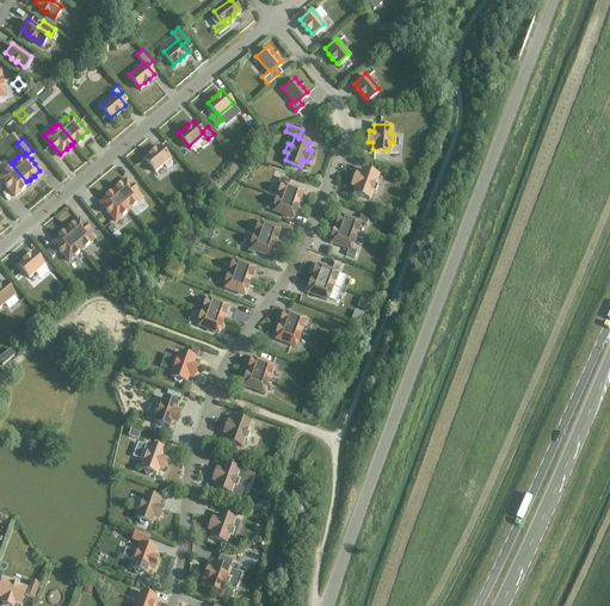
[(143,156),(154,168),(162,161),(166,165),(171,160),(168,156),(159,143),(153,148),(148,152),(143,156)]
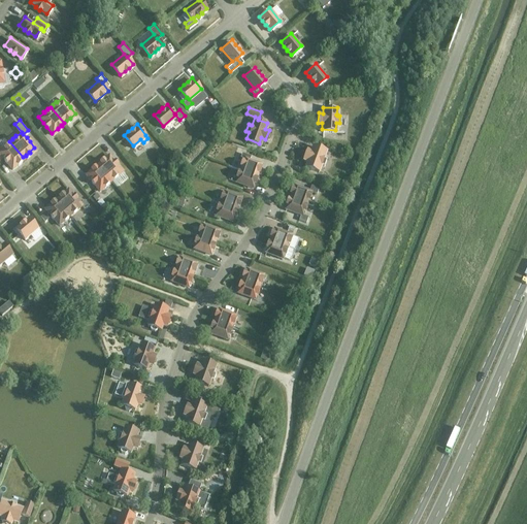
[(21,159),(23,157),(9,141),(7,143),(3,145),(3,146),(0,149),(0,156),(2,155),(3,157),(3,158),(6,161),(11,167),(17,162),(18,163),(21,160),(21,159)]
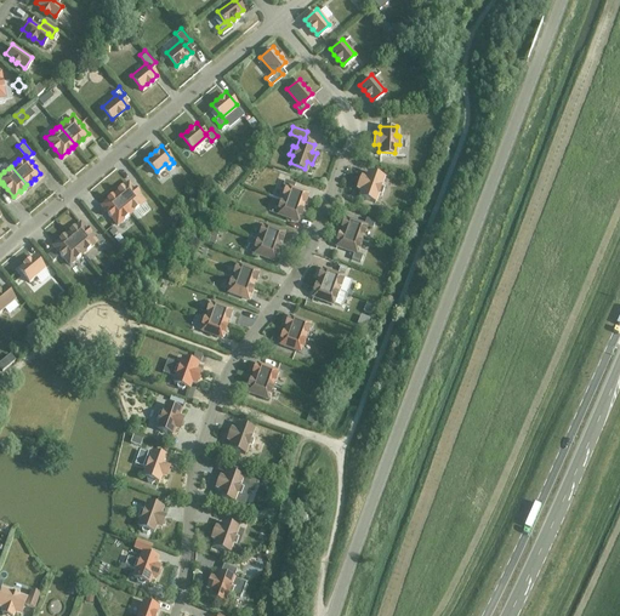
[(360,187),(358,194),(374,199),(376,192),(377,192),(380,192),(384,184),(380,183),(382,175),(368,170),(365,176),(360,175),(356,186),(360,187)]
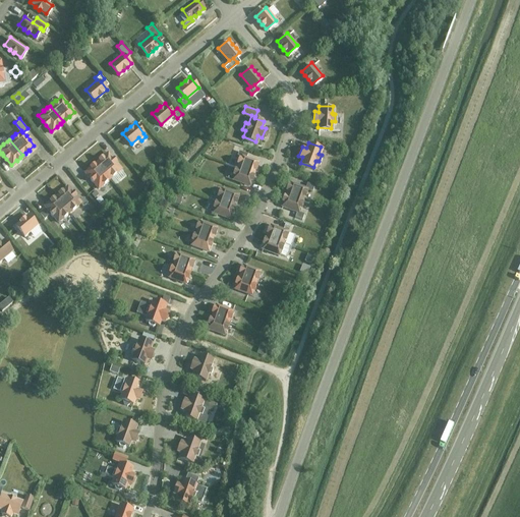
[(236,165),(252,171),(253,168),(255,169),(257,164),(255,163),(257,160),(245,156),(246,152),(238,149),(236,153),(240,155),(239,158),(238,157),(236,162),(237,163),(236,165)]
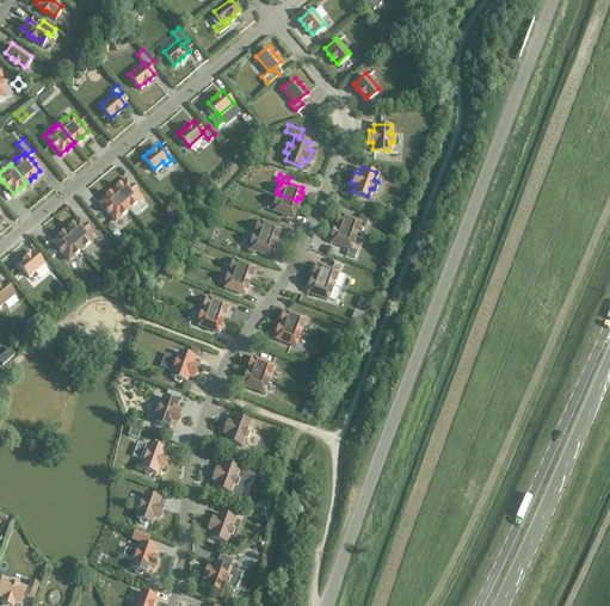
[(112,189),(128,206),(130,204),(131,204),(135,202),(135,201),(141,196),(135,189),(135,187),(131,184),(125,177),(119,183),(118,181),(115,185),(115,186),(112,189)]
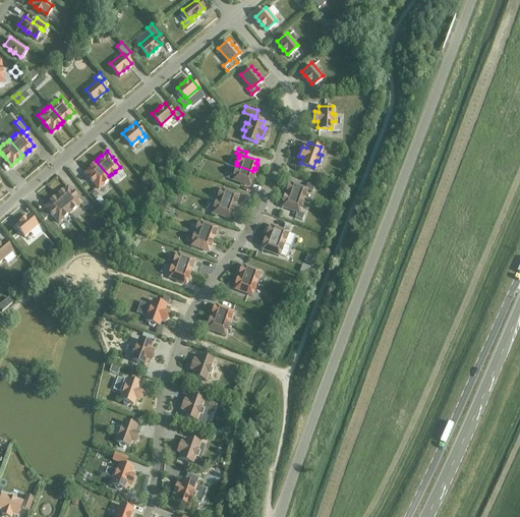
[(106,178),(109,176),(96,161),(93,163),(93,162),(89,165),(90,166),(84,170),(90,176),(89,176),(92,180),(93,180),(98,186),(103,181),(103,182),(107,179),(106,178)]
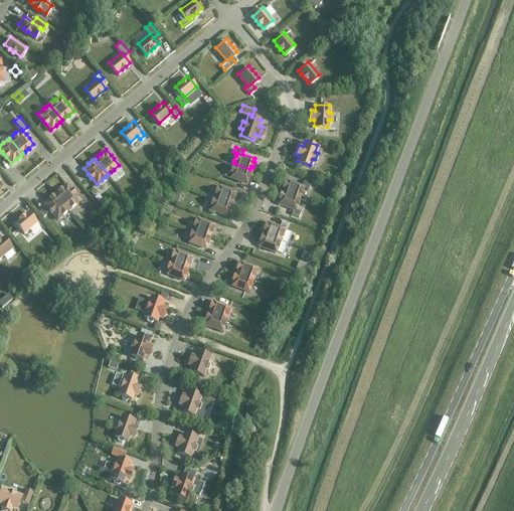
[(248,172),(249,169),(233,163),(232,166),(231,166),(229,171),(230,171),(229,175),(245,181),(247,177),(248,178),(250,173),(248,172)]
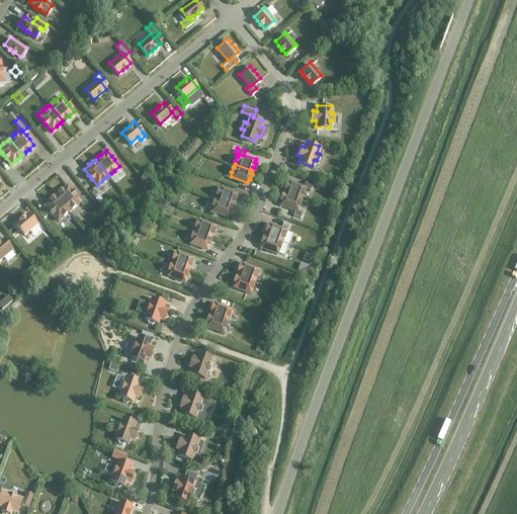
[(305,179),(303,185),(287,179),(286,183),(285,182),(283,187),(284,188),(283,191),(299,197),(302,194),(303,194),(305,189),(303,189),(305,185),(310,187),(312,182),(305,179)]
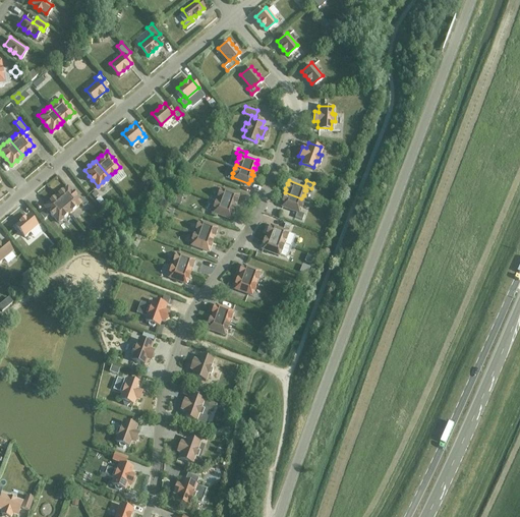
[(55,194),(68,210),(71,208),(71,209),(75,206),(74,205),(79,200),(82,204),(87,199),(82,194),(78,198),(74,194),(75,193),(72,190),(67,184),(61,189),(61,188),(57,191),(58,192),(55,194)]
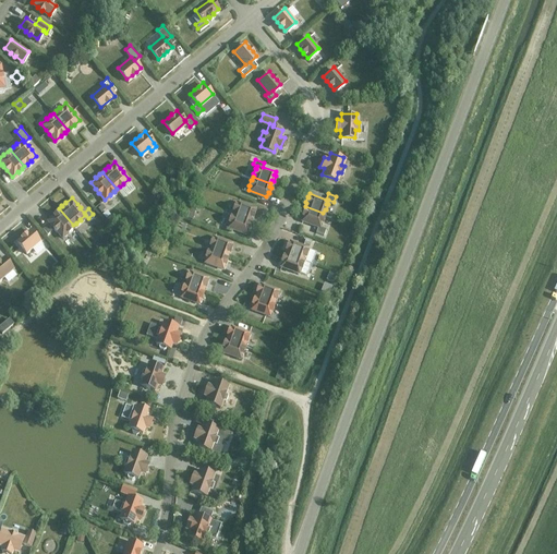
[(232,213),(250,219),(251,216),(252,216),(254,211),(253,211),(254,206),(237,200),(235,204),(233,203),(232,208),(233,209),(232,213)]
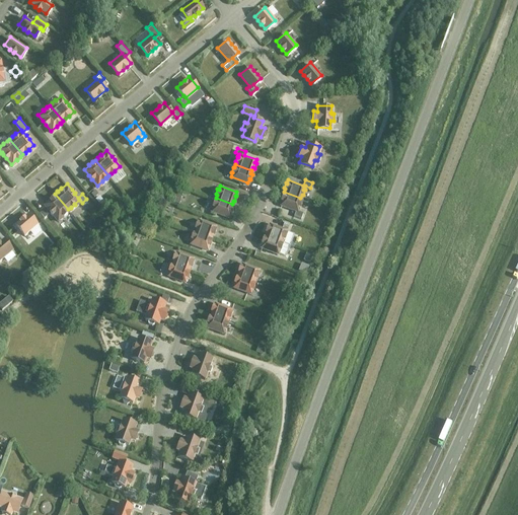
[(299,201),(300,198),(284,192),(283,195),(282,194),(280,199),(281,200),(280,203),(295,208),(293,214),(300,216),(302,211),(296,209),(298,206),(299,206),(301,201),(299,201)]
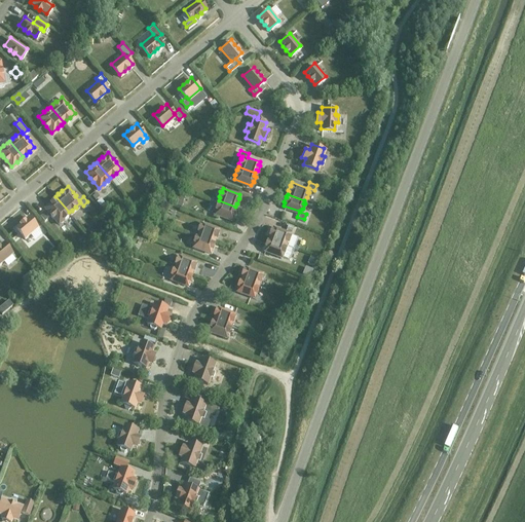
[(67,214),(69,212),(55,196),(53,198),(53,197),(49,200),(49,201),(44,206),(49,212),(49,213),(52,216),(58,222),(63,217),(64,218),(67,215),(67,214)]
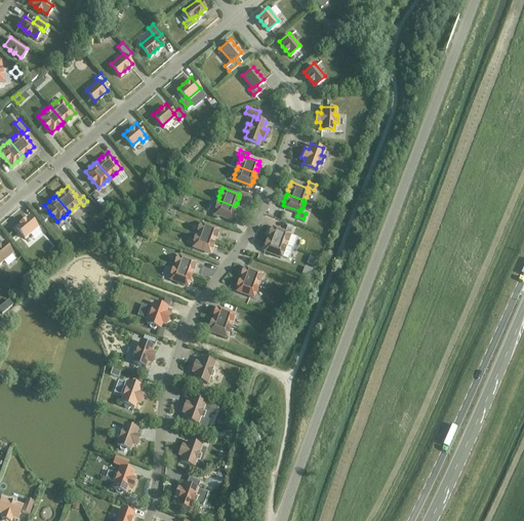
[(234,209),(235,206),(218,200),(217,203),(215,202),(214,207),(215,208),(214,211),(231,217),(232,214),(233,214),(235,209),(234,209)]
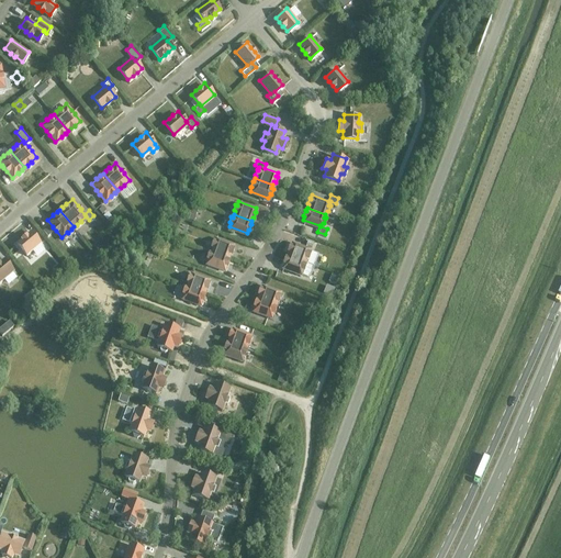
[(21,237),(15,242),(25,253),(40,241),(30,230),(25,234),(21,237)]
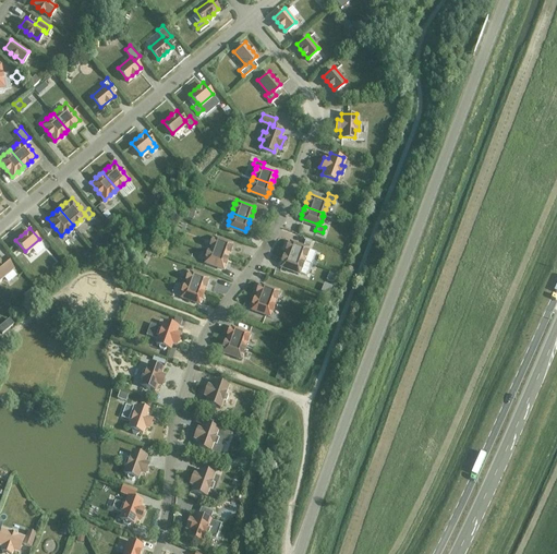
[(208,248),(227,254),(228,251),(229,251),(231,245),(229,245),(231,241),(213,235),(212,239),(210,238),(208,243),(209,244),(208,248)]
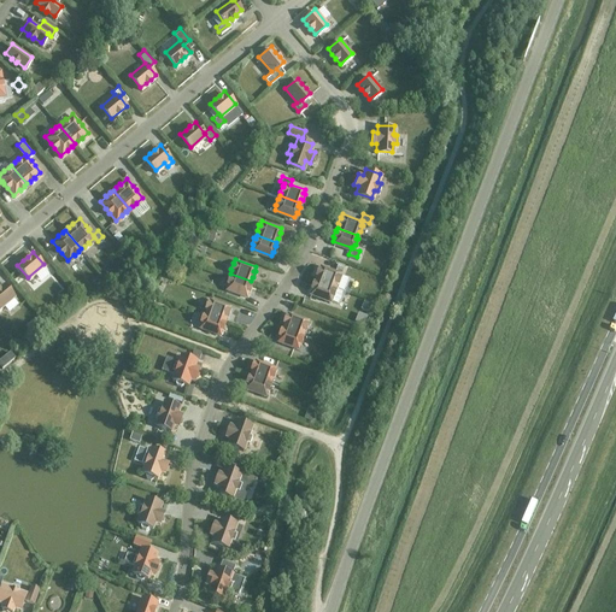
[(315,278),(334,286),(335,282),(338,282),(339,276),(338,276),(339,271),(320,264),(318,269),(317,268),(315,274),(316,275),(315,278)]
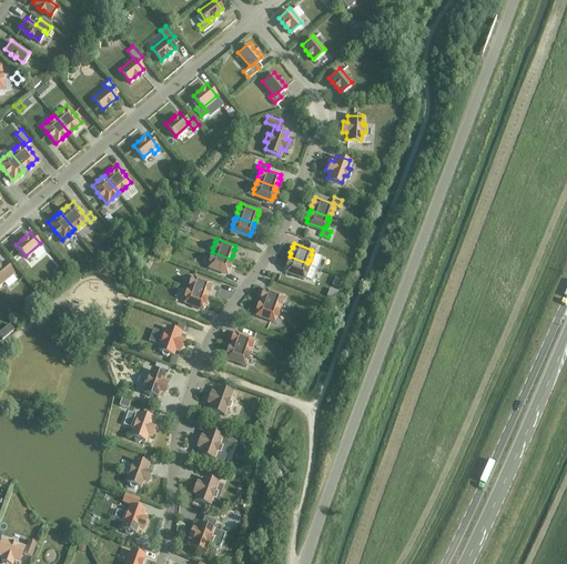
[(229,262),(231,259),(212,252),(211,255),(210,254),(208,260),(209,261),(208,264),(225,271),(228,268),(229,268),(231,262),(229,262)]
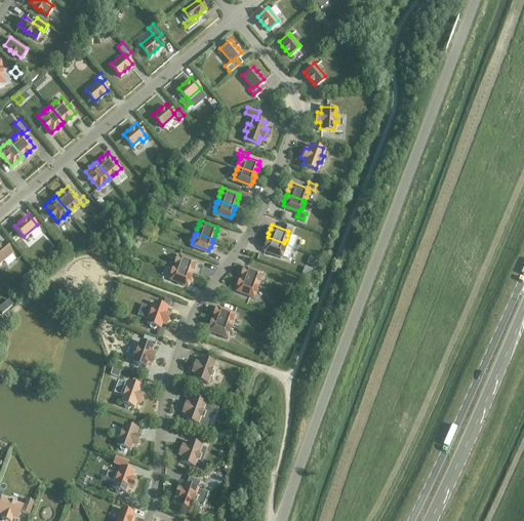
[(283,245),(284,243),(268,237),(267,240),(266,239),(264,244),(265,244),(264,248),(280,254),(281,250),(283,251),(284,246),(283,245)]
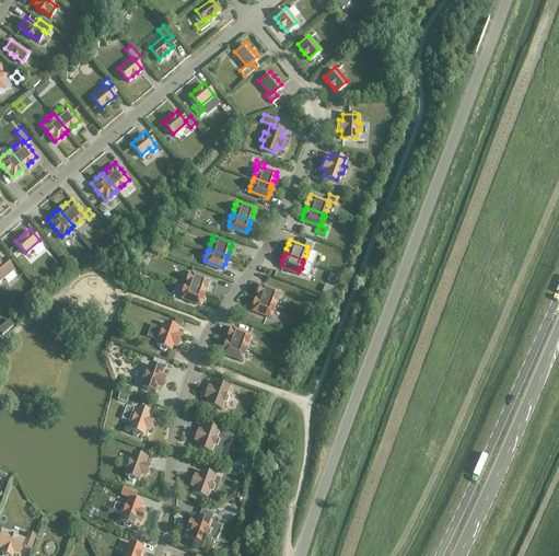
[(0,277),(12,268),(3,256),(0,258),(0,277)]
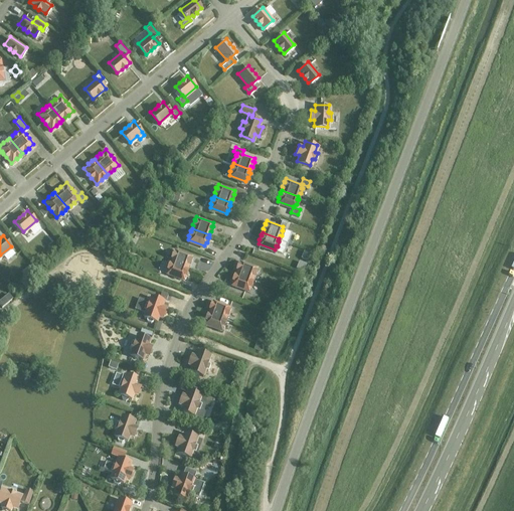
[(170,260),(186,266),(188,263),(189,264),(191,259),(189,258),(191,254),(174,248),(173,251),(172,251),(170,257),(171,257),(170,260)]
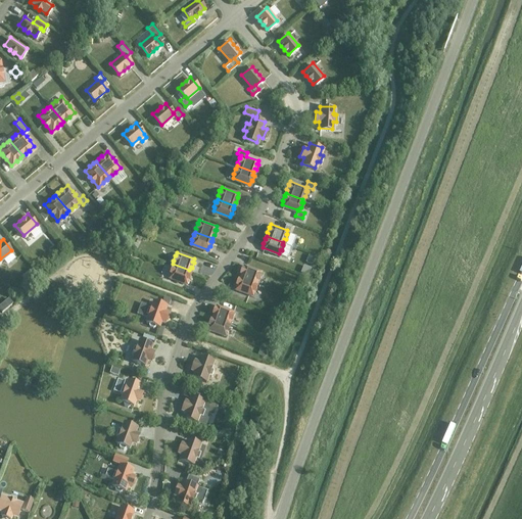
[(307,252),(304,260),(312,263),(314,255),(307,252)]
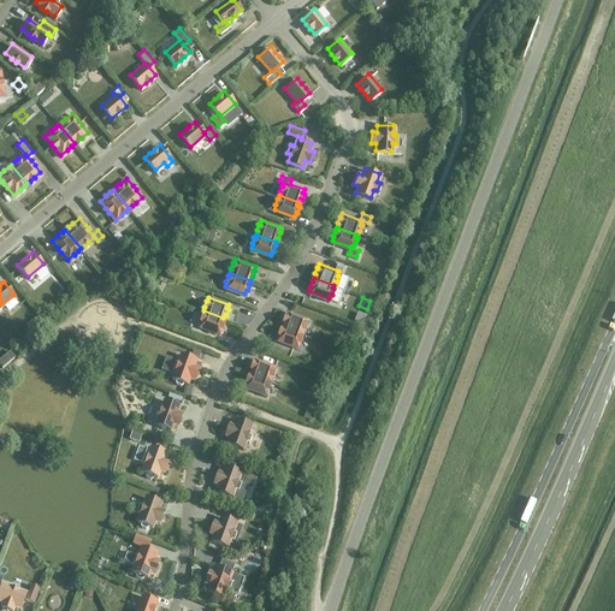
[(356,309),(353,318),(361,321),(365,313),(356,309)]
